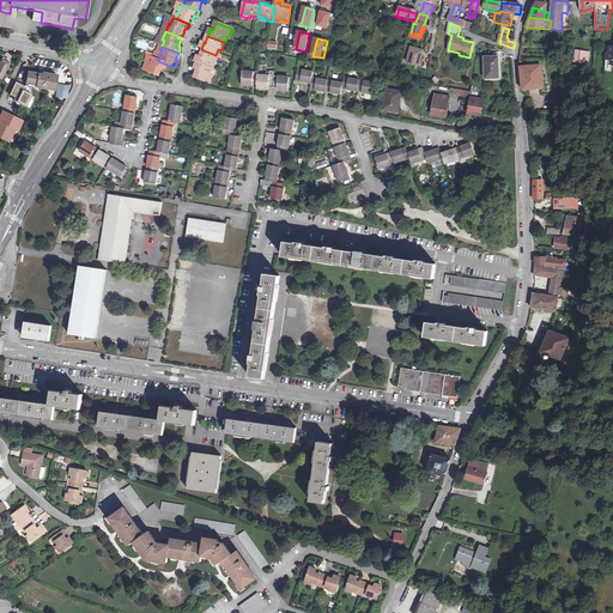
[(418,61),(423,62),(425,53),(412,49),(408,64),(417,66),(418,61)]
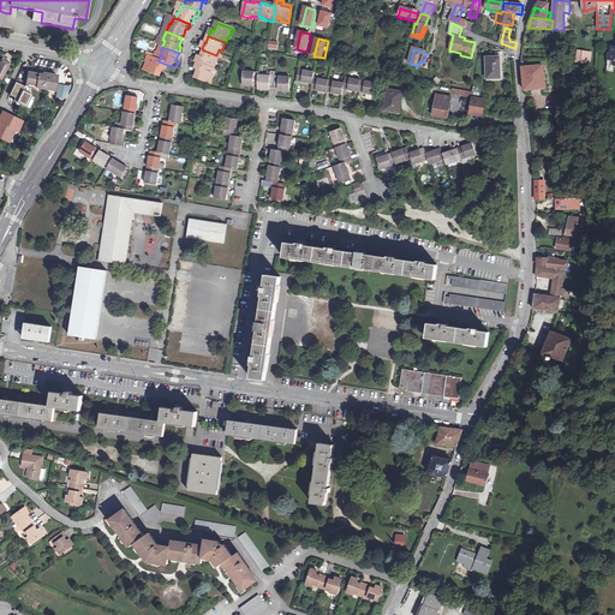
[(216,55),(204,51),(203,55),(202,58),(198,57),(196,63),(198,64),(213,70),(215,64),(218,64),(220,57),(216,55)]
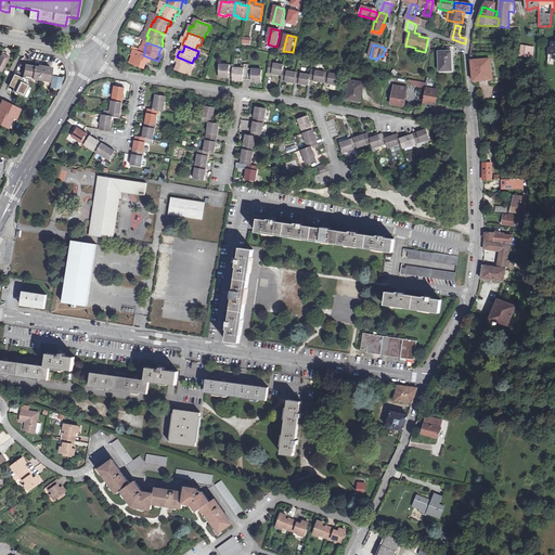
[(152,65),(154,60),(143,55),(139,53),(137,60),(134,59),(132,66),(146,72),(147,68),(150,64),(152,65)]
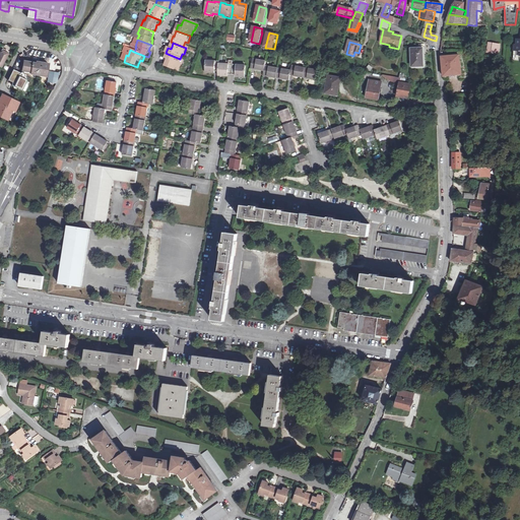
[(423,50),(411,50),(412,68),(425,67),(423,50)]
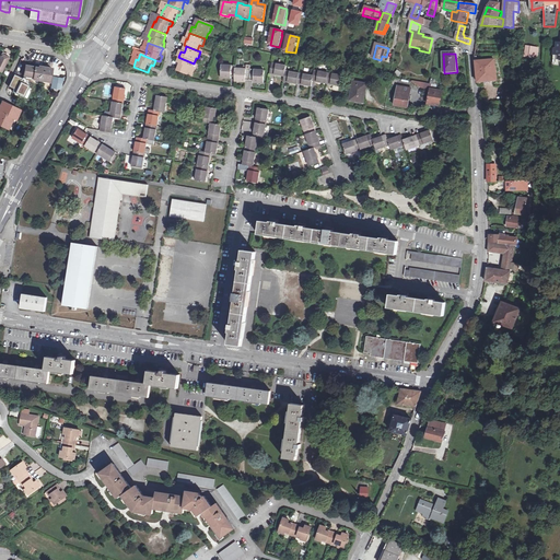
[(3,55),(0,60),(0,71),(2,73),(10,58),(8,57),(3,55)]
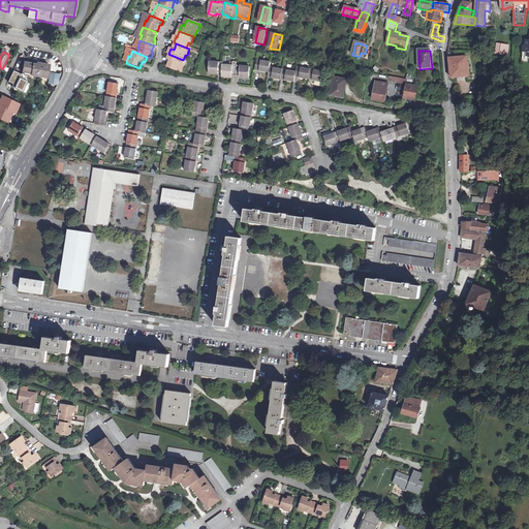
[(183,60),(170,55),(168,60),(170,61),(169,64),(168,68),(182,73),(185,66),(184,66),(186,61),(183,60)]
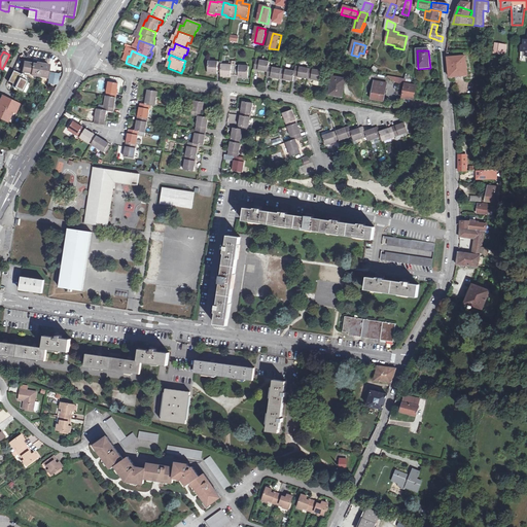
[(458,58),(448,59),(448,61),(449,74),(450,78),(466,77),(466,81),(471,80),(471,76),(467,77),(466,67),(466,64),(465,64),(465,57),(463,57),(462,56),(458,57),(458,58)]
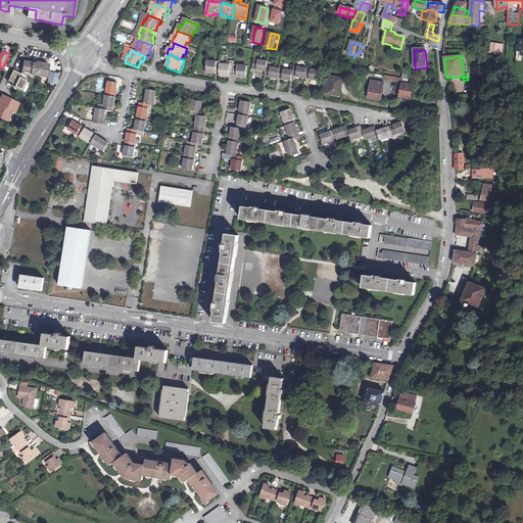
[(259,61),(255,60),(253,70),(257,72),(267,73),(268,67),(269,63),(259,61)]
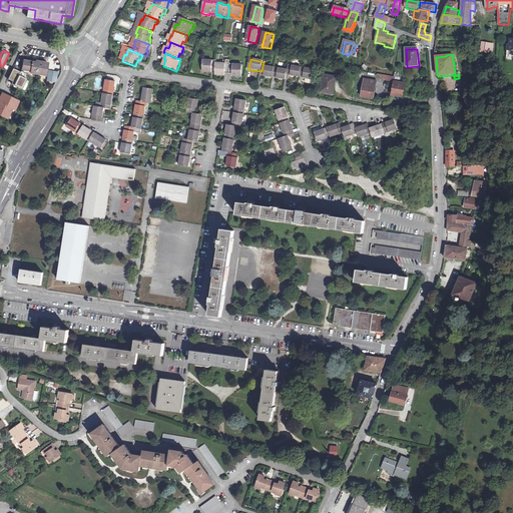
[(214,61),(205,60),(203,70),(210,71),(212,72),(212,71),(216,71),(217,63),(217,61),(214,61)]
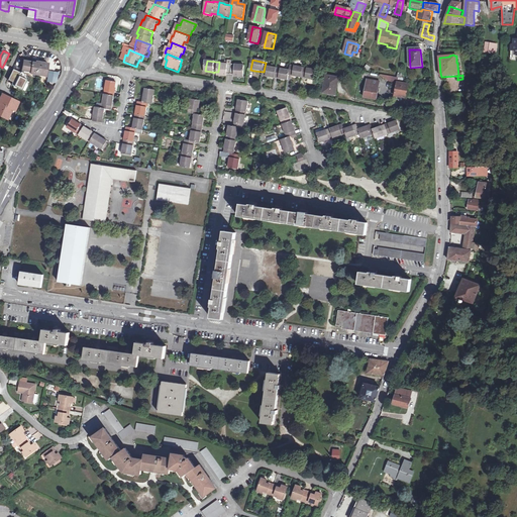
[(39,63),(37,63),(37,65),(33,64),(24,63),(23,71),(24,71),(23,73),(24,75),(27,76),(32,77),(32,75),(46,78),(48,66),(40,64),(39,64),(39,63)]
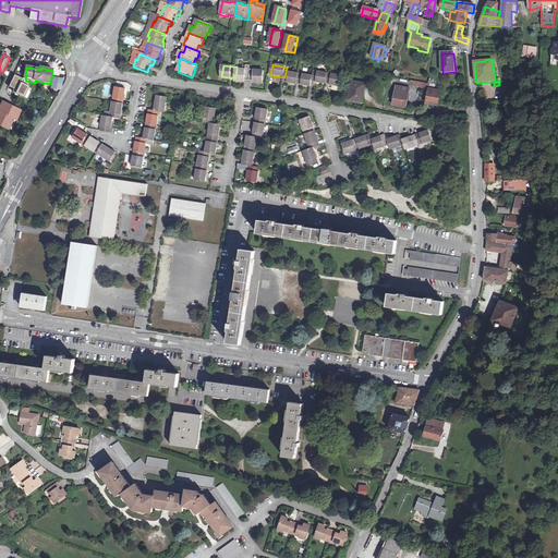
[(246,71),(237,69),(235,77),(234,81),(243,82),(245,82),(250,82),(251,71),(246,71)]
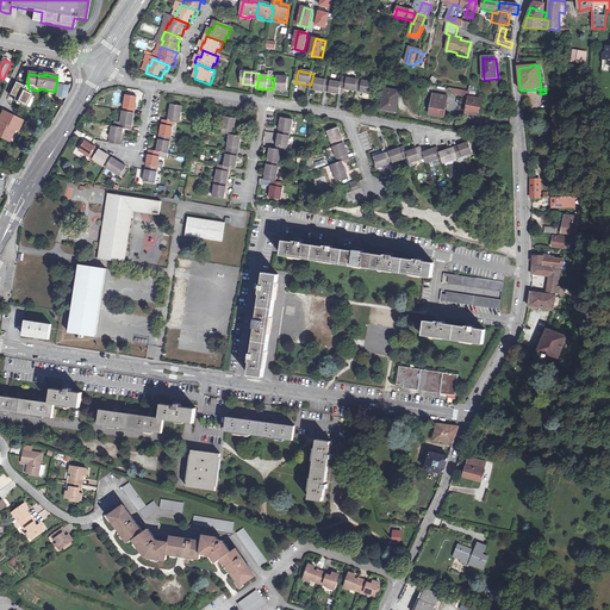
[(279,79),(274,78),(273,89),(277,91),(279,92),(287,93),(288,80),(279,79)]
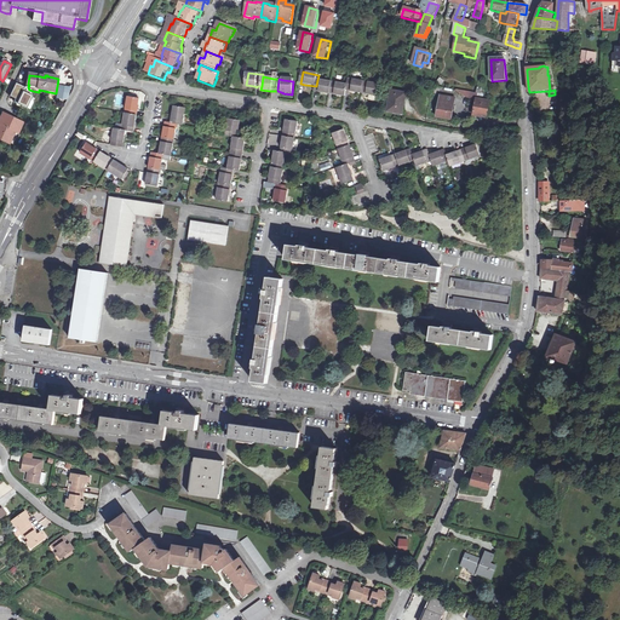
[(322,81),(317,80),(316,86),(315,92),(320,93),(331,96),(333,84),(322,81)]
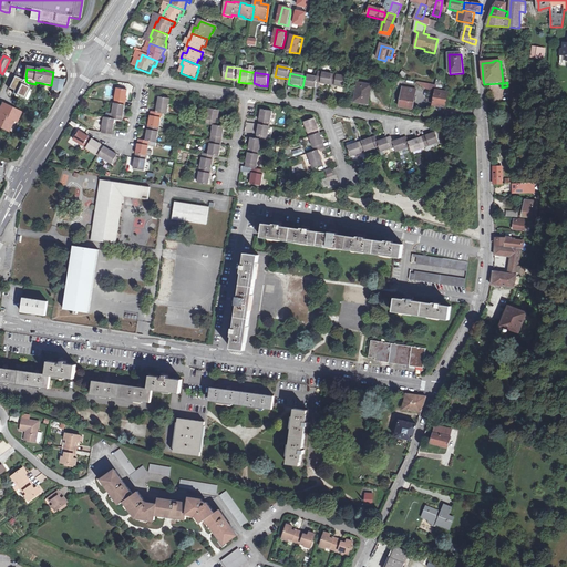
[(323,74),(319,73),(319,79),(318,84),(321,85),(332,86),(334,76),(323,74)]
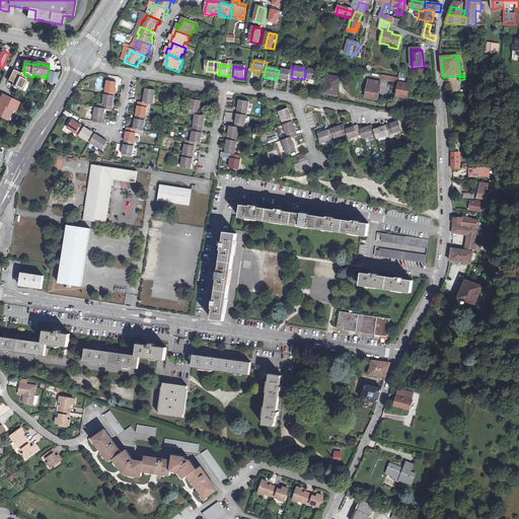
[(28,80),(19,76),(20,73),(13,69),(7,82),(23,89),(28,80)]
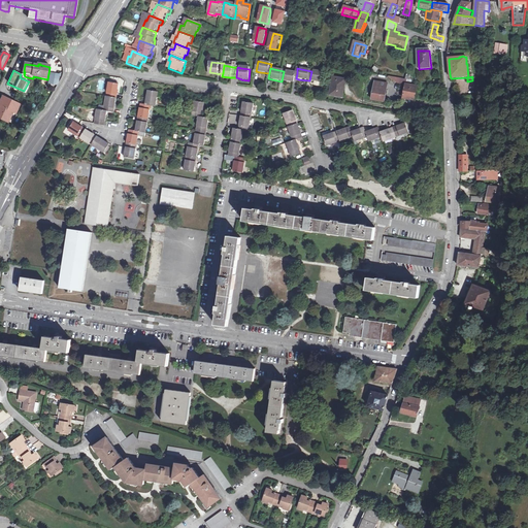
[(288,71),(284,71),(282,81),(286,81),(295,84),(296,78),(297,73),(288,71)]
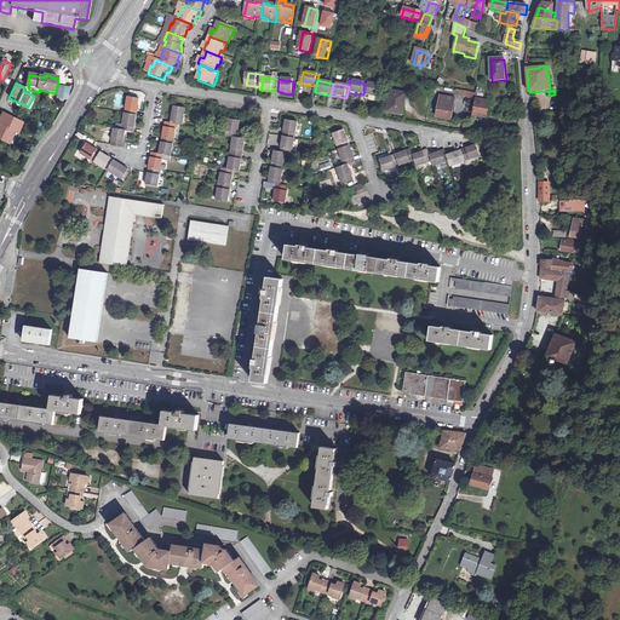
[(369,84),(366,84),(363,95),(368,96),(379,98),(382,86),(369,84)]
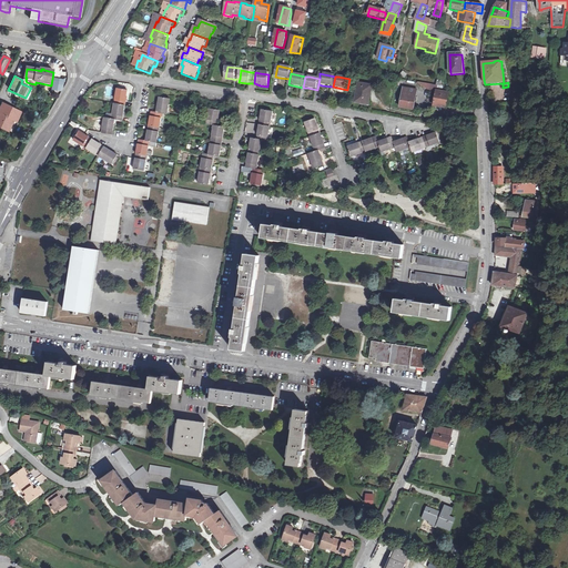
[(374,88),(361,85),(357,103),(369,107),(374,88)]
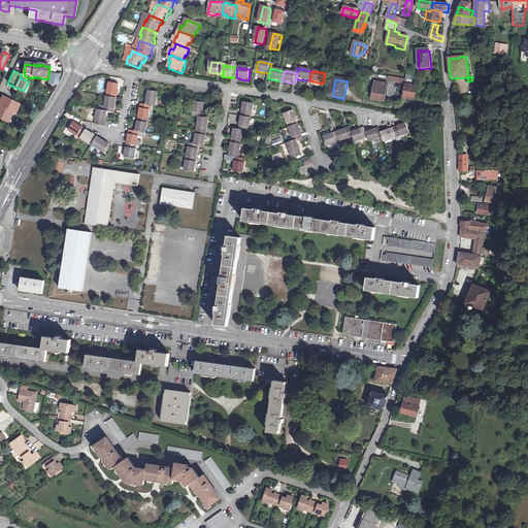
[(373,99),(386,101),(389,84),(376,81),(373,99)]
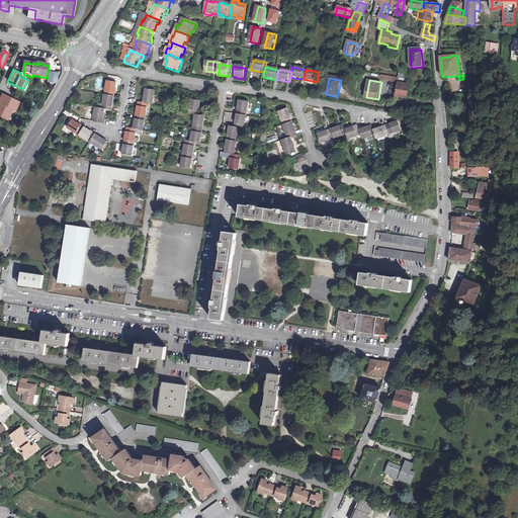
[(105,91),(105,95),(115,97),(115,93),(117,83),(107,81),(105,91)]
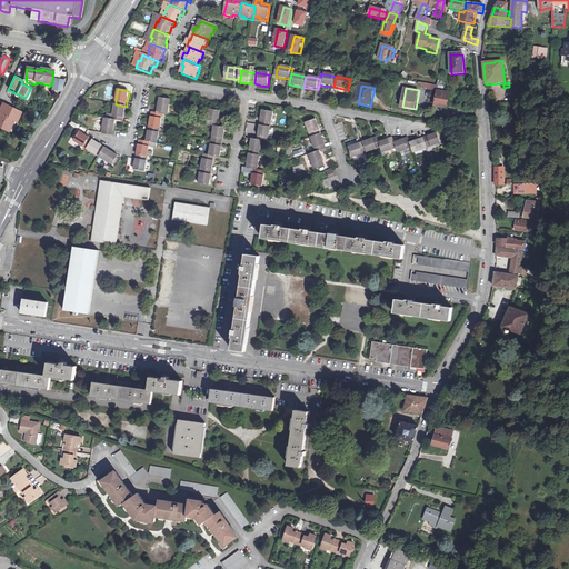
[(450,93),(438,91),(436,106),(442,107),(443,106),(448,107),(450,93)]
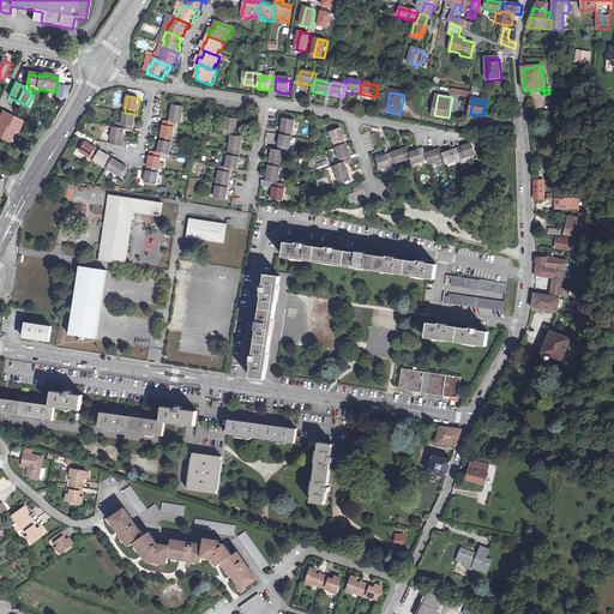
[(170,119),(170,122),(176,124),(182,125),(182,120),(185,109),(173,107),(170,119)]
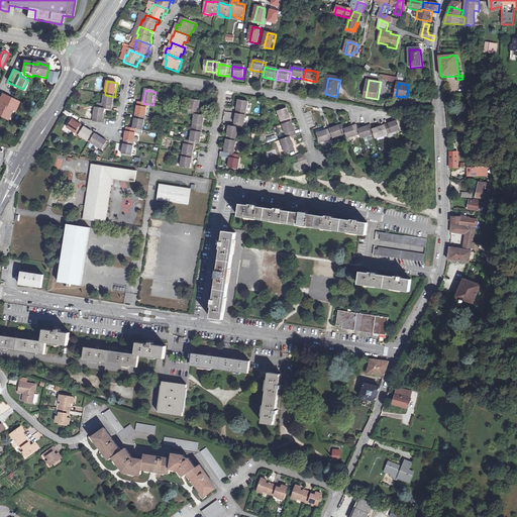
[(6,97),(2,95),(0,99),(0,116),(10,122),(17,108),(16,107),(18,103),(6,97)]
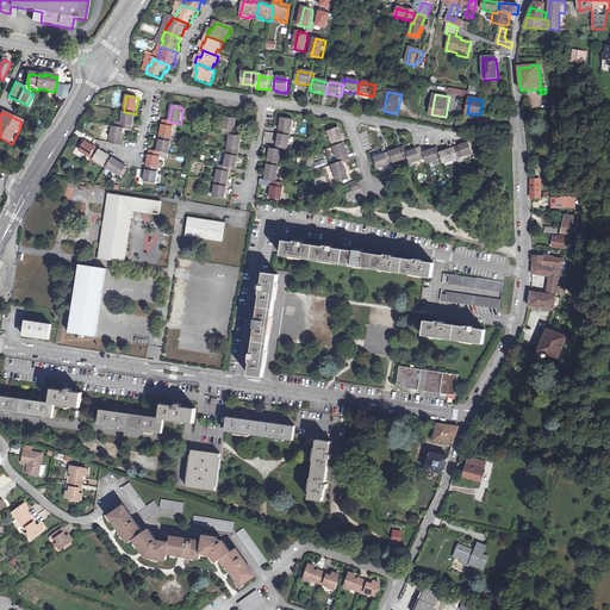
[(136,114),(124,112),(122,124),(120,129),(124,129),(132,130),(134,126),(136,114)]
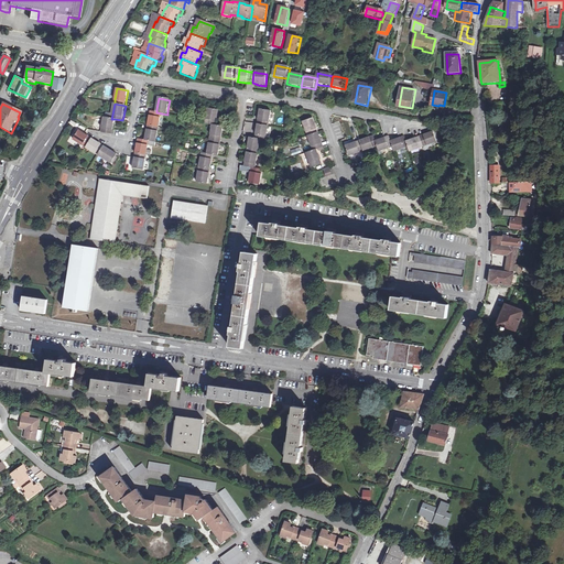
[(206,120),(206,125),(213,126),(217,127),(217,122),(219,111),(208,109),(206,120)]
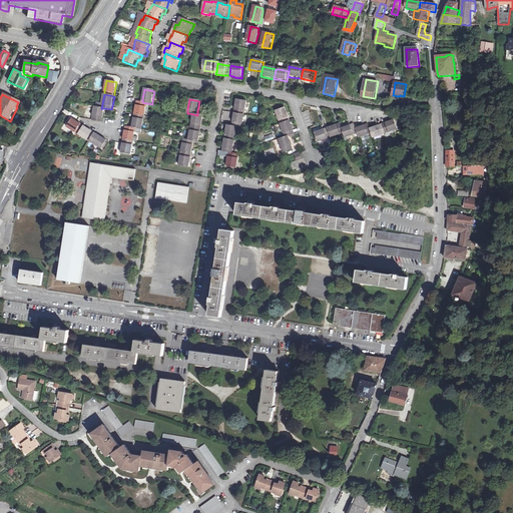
[(235,110),(234,114),(244,115),(245,112),(247,102),(237,100),(236,103),(235,110)]
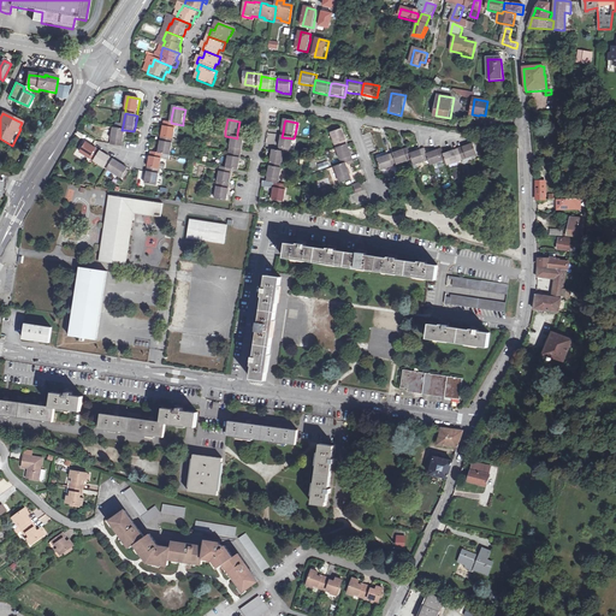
[(171,123),(165,122),(164,126),(163,137),(173,140),(176,129),(177,124),(171,123)]
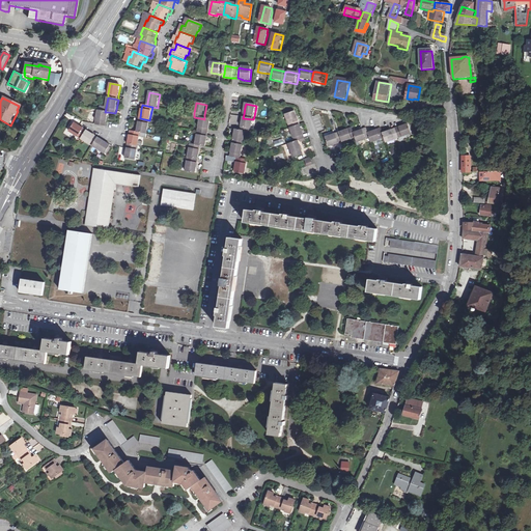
[(105,112),(99,110),(96,121),(95,124),(106,127),(107,122),(108,112),(105,112)]
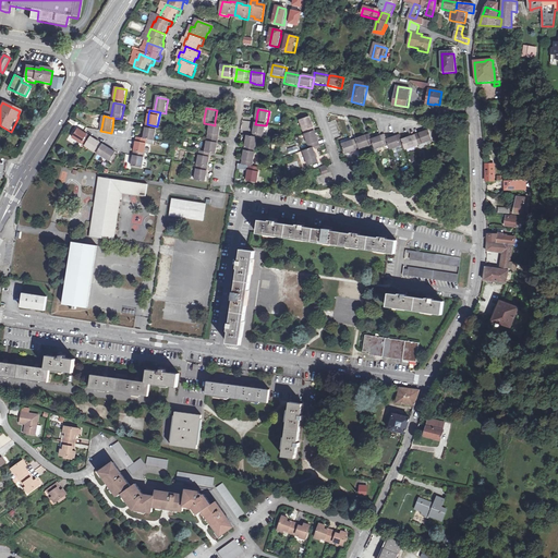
[(304,132),(305,136),(315,132),(314,129),(311,118),(300,122),(304,132)]
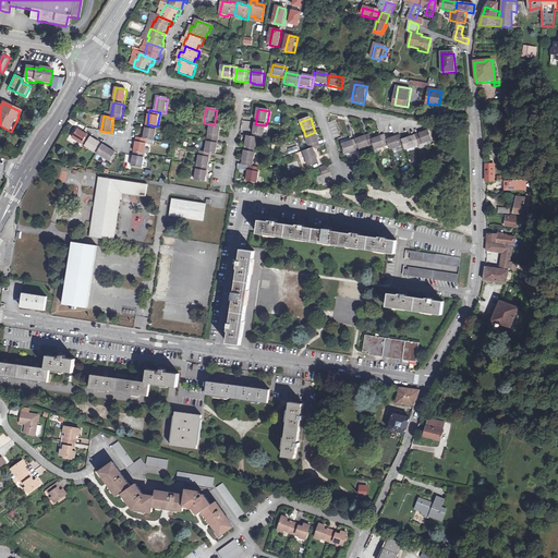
[(157,126),(147,124),(146,129),(144,140),(147,140),(155,142),(157,131),(157,126)]
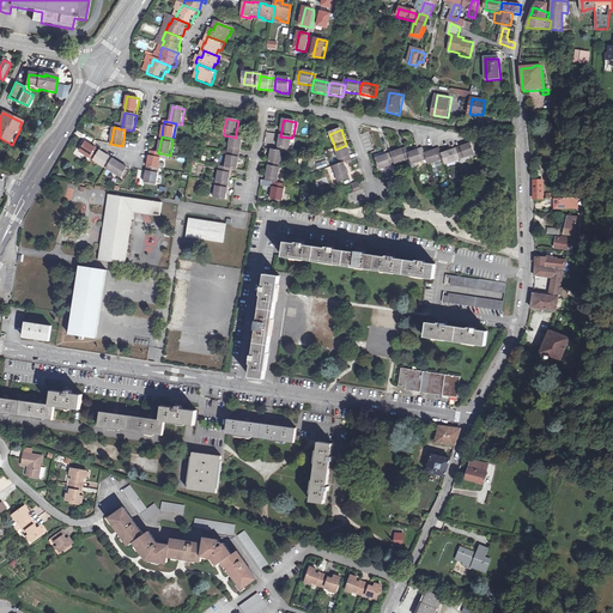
[(236,138),(231,137),(231,141),(229,152),(241,153),(242,143),(243,139),(236,138)]
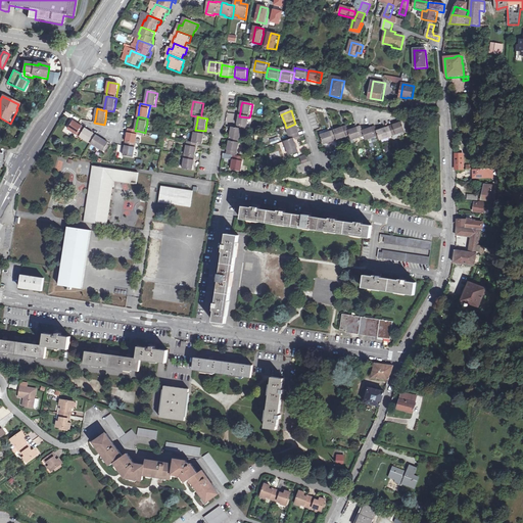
[(238,126),(237,129),(242,130),(247,131),(247,127),(249,117),(239,116),(238,126)]
